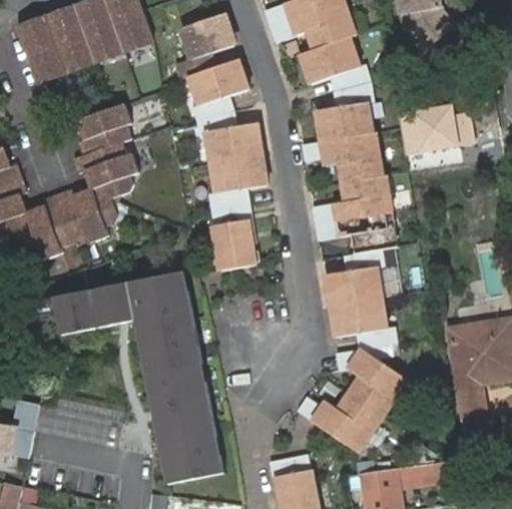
[(87,8),(78,12),(66,16),(68,21),(63,22),(59,11),(47,15),(34,20),(38,32),(32,34),(30,29),(21,33),(39,82),(67,71),(96,62),(113,55),(123,52),(152,41),(139,0),(125,0),(120,2),(119,0),(92,0),(96,10),(89,13),(87,8)]
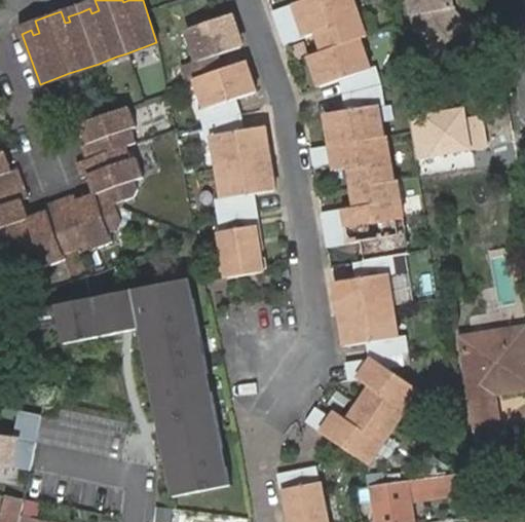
[(99,10),(95,0),(78,5),(80,12),(89,8),(91,13),(99,10)]
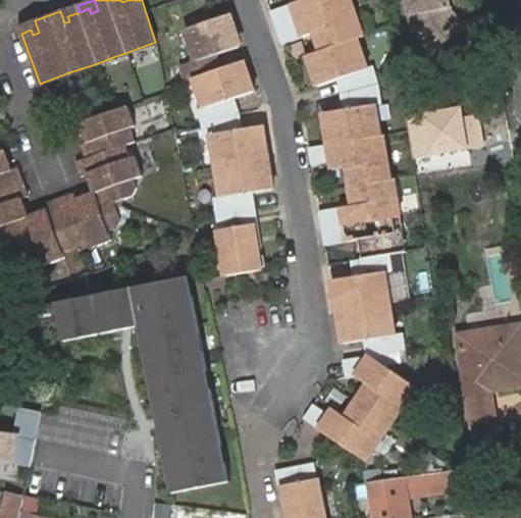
[(271,10),(277,27),(343,5),(341,0),(301,0),(271,10)]
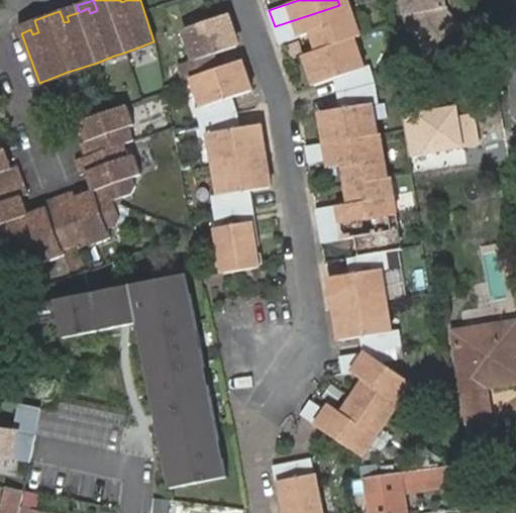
[(406,0),(411,30),(430,55),(461,30),(449,14),(446,0),(406,0)]
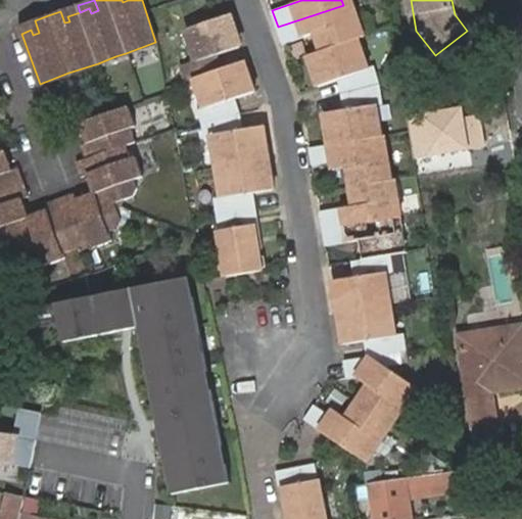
[(348,19),(357,17),(350,2),(343,5),(348,19)]
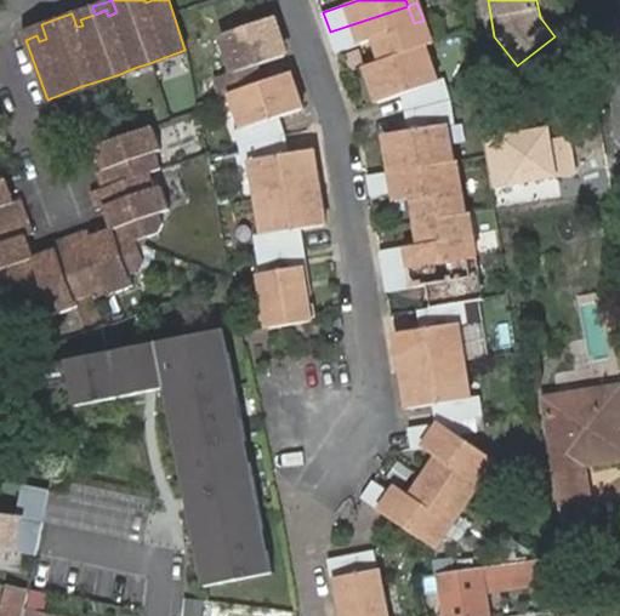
[(95,15),(92,6),(72,13),(77,27),(83,26),(80,20),(95,15)]
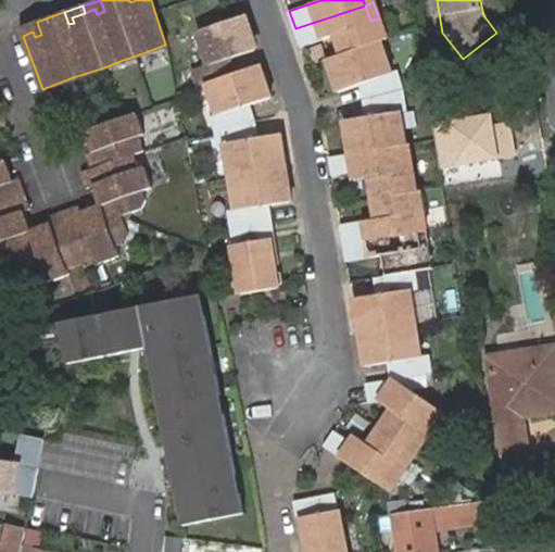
[(350,51),(379,42),(386,40),(379,19),(370,21),(365,5),(295,28),(301,46),(335,35),(343,32),(350,51)]
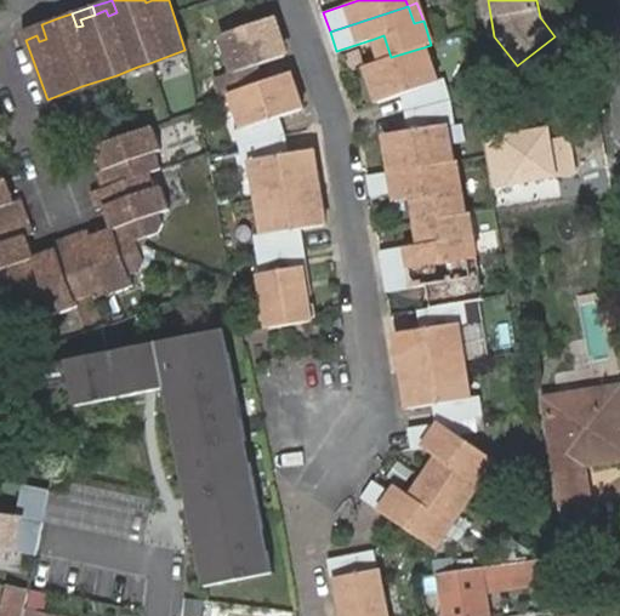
[(276,16),(220,34),(231,69),(257,61),(288,51),(276,16)]
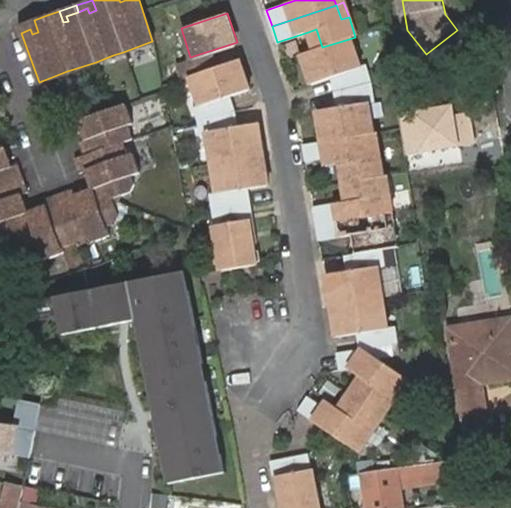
[(38,32),(34,20),(19,25),(21,33),(30,29),(32,34),(38,32)]
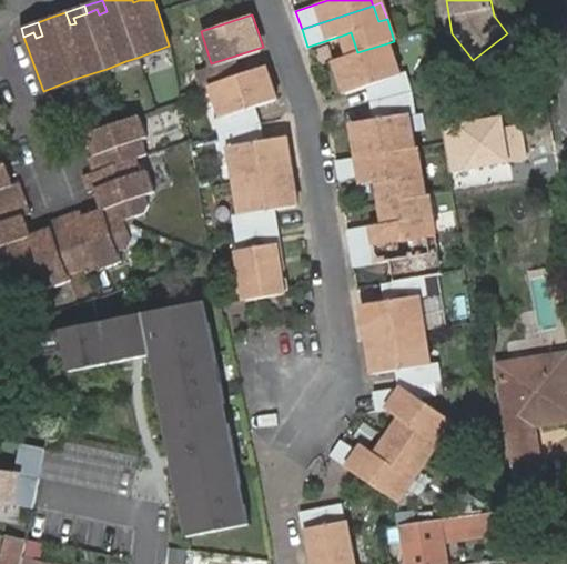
[(342,36),(347,56),(357,52),(351,32),(342,36)]
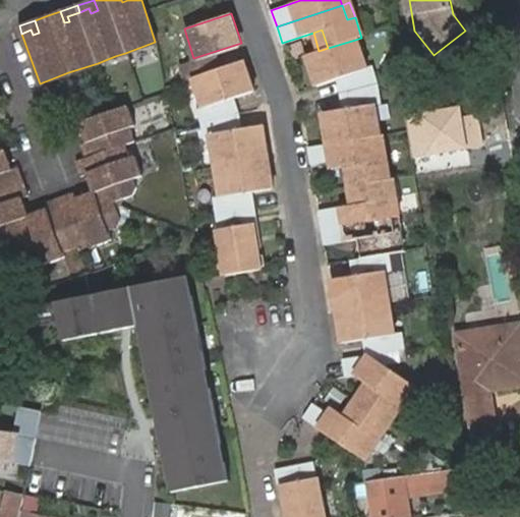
[(340,77),(345,93),(377,85),(370,67),(365,69),(355,40),(328,48),(319,51),(310,54),(316,73),(310,75),(313,85),(334,79),(340,77)]
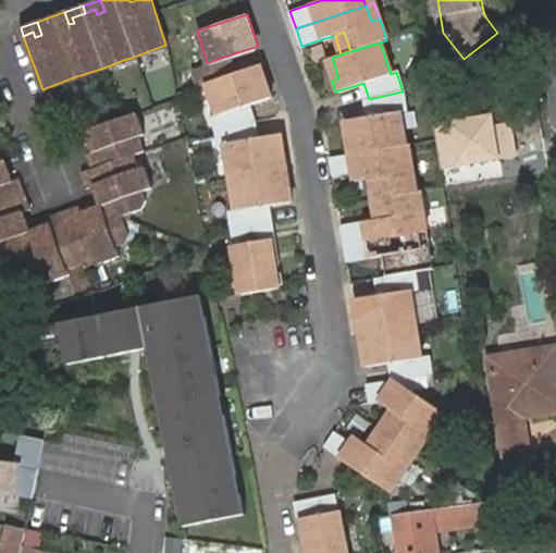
[(231,54),(207,62),(190,68),(196,85),(204,83),(236,72),(231,54)]
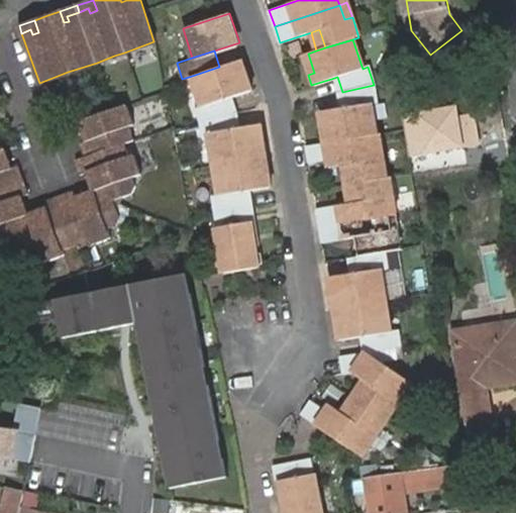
[(314,73),(308,54),(302,56),(308,75),(314,73)]
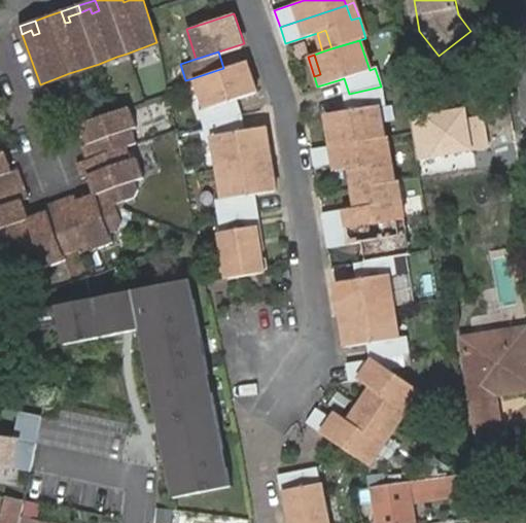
[(252,80),(246,60),(240,62),(247,82),(252,80)]
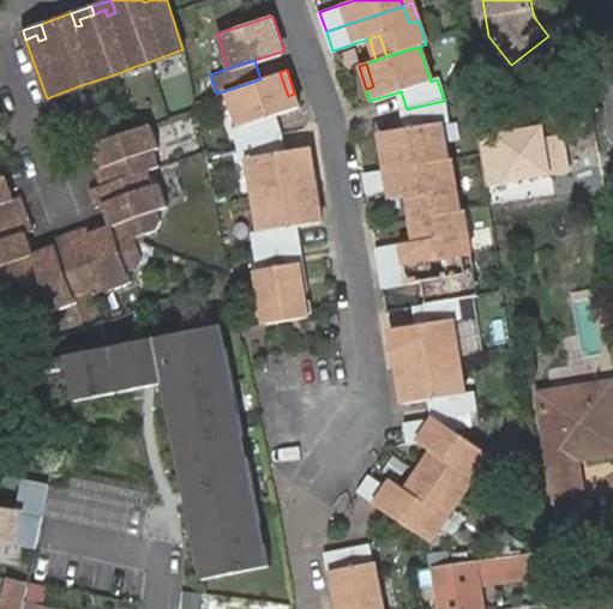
[(288,96),(280,72),(260,79),(224,91),(238,126),(229,128),(234,142),(275,133),(269,115),(276,113),(299,106),(294,94),(288,96)]
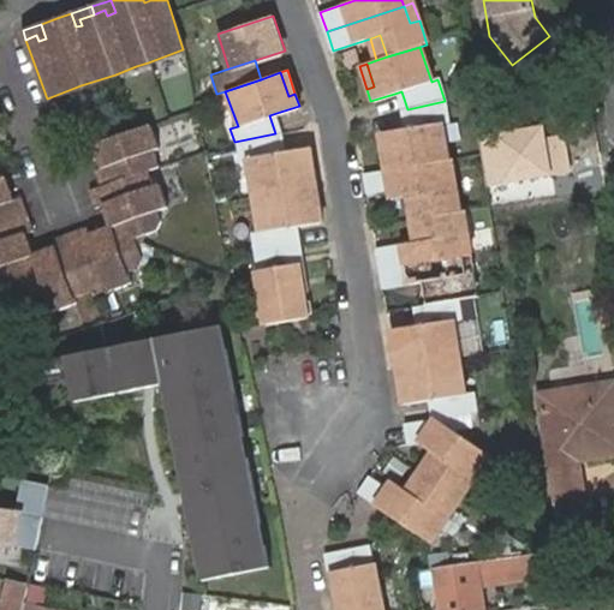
[(401,111),(407,109),(401,91),(394,94),(401,111)]
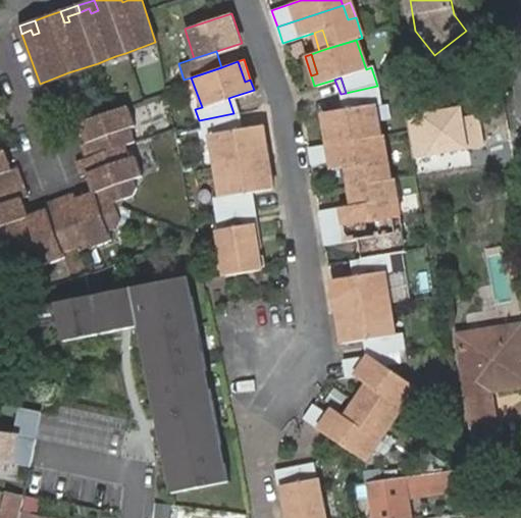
[(328,123),(331,143),(374,136),(380,136),(375,106),(381,106),(377,86),(346,93),(349,109),(343,111),(321,113),(323,124),(328,123)]
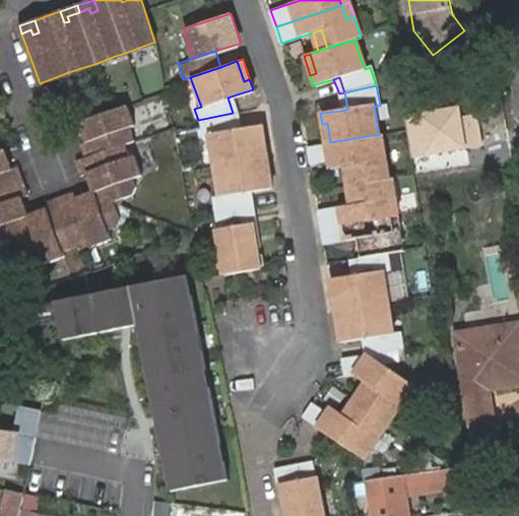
[(339,93),(341,111),(347,109),(344,92),(339,93)]
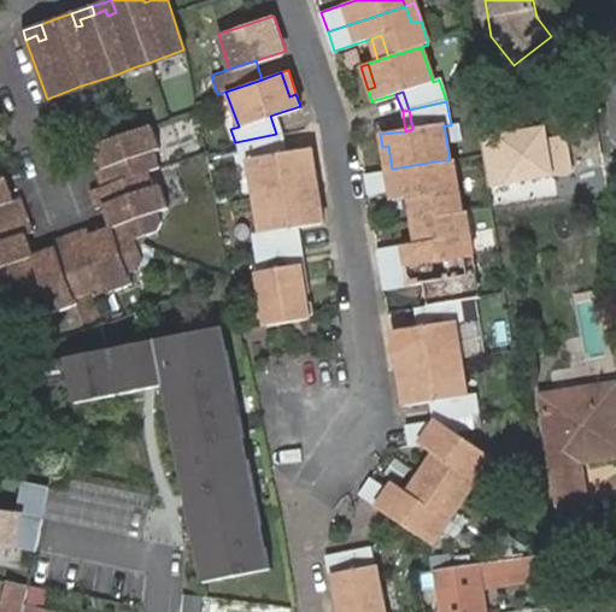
[(285,133),(277,113),(270,116),(276,134),(285,133)]
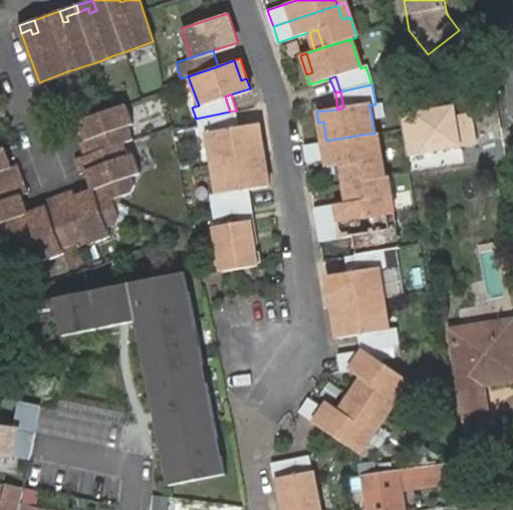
[(23,179),(17,165),(12,168),(7,169),(6,165),(10,163),(5,148),(0,150),(0,239),(9,235),(14,238),(21,242),(24,250),(31,253),(40,251),(43,259),(61,253),(59,249),(75,244),(86,240),(88,243),(109,236),(106,228),(115,225),(118,215),(114,205),(115,202),(117,197),(129,193),(133,184),(131,176),(139,173),(131,153),(125,155),(121,144),(132,140),(126,126),(132,124),(124,104),(88,117),(81,133),(83,135),(87,134),(89,140),(85,142),(79,143),(83,157),(73,161),(79,175),(84,173),(89,171),(91,177),(86,179),(90,190),(80,194),(81,199),(74,201),(73,196),(71,191),(57,195),(54,197),(44,200),(46,206),(47,210),(41,212),(40,208),(28,212),(26,202),(20,203),(18,195),(24,194),(27,193),(23,179)]
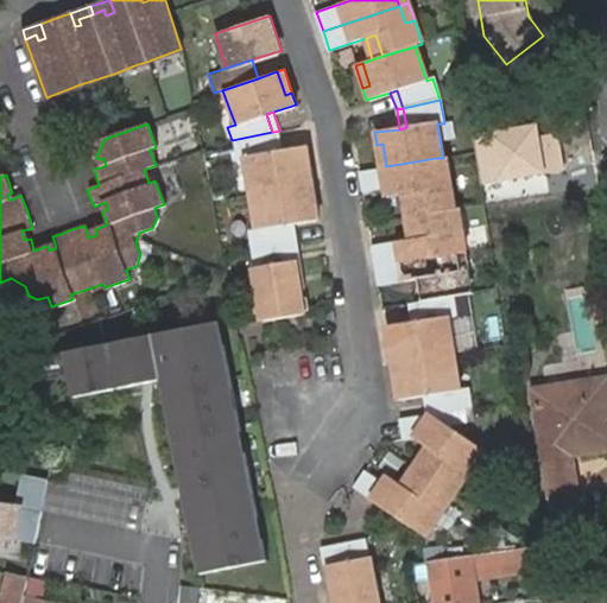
[(276,152),(283,150),(280,131),(272,132),(276,152)]
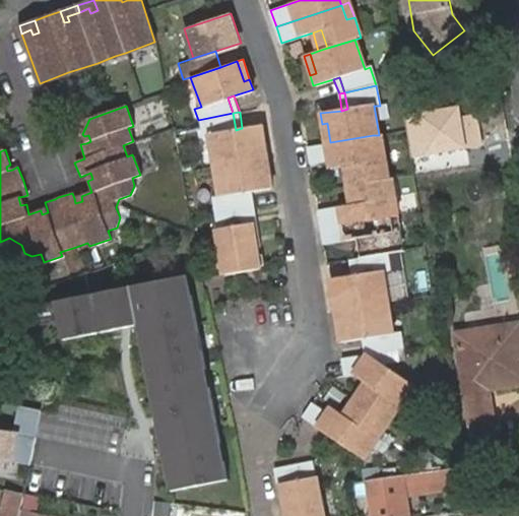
[(264,137),(262,126),(242,128),(236,130),(233,113),(198,120),(201,134),(208,134),(213,167),(260,159),(257,138),(264,137)]
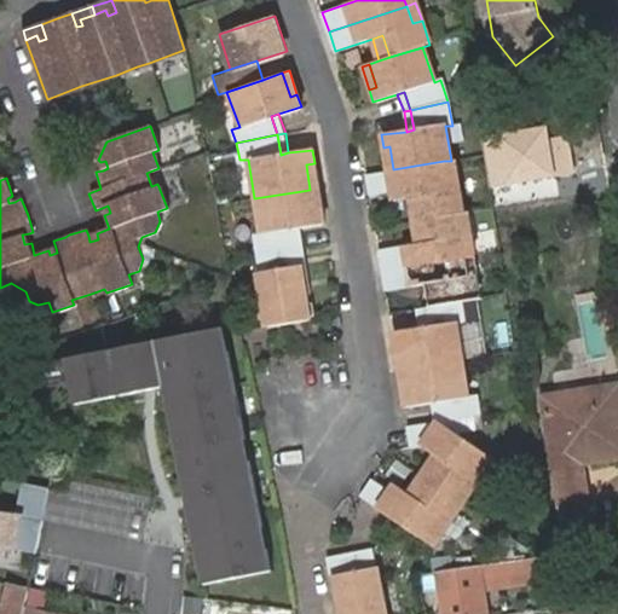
[(93,146),(98,160),(107,142),(99,144),(93,146)]
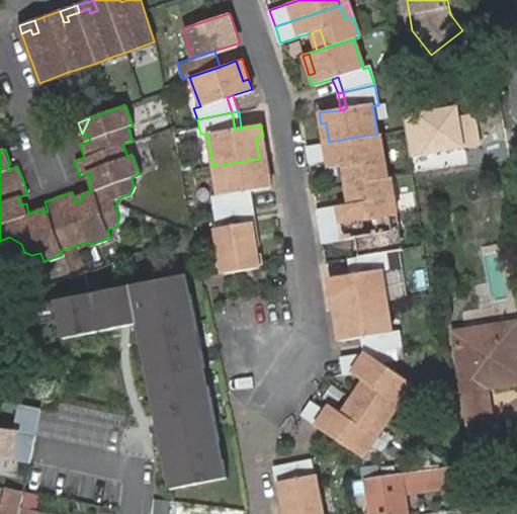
[(321,123),(323,143),(329,142),(326,122),(321,123)]
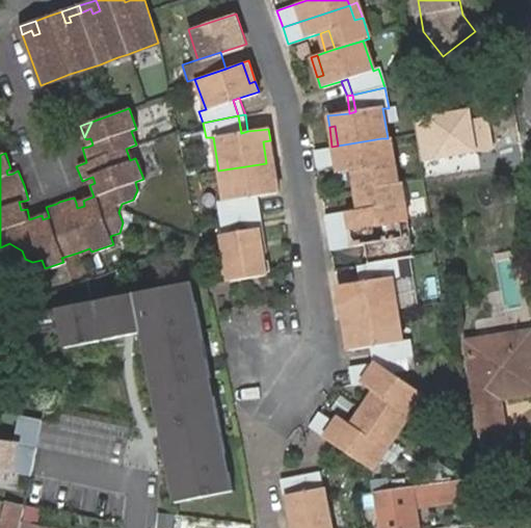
[(353,189),(365,188),(396,182),(392,162),(386,163),(381,138),(338,146),(332,147),(314,150),(317,167),(335,164),(349,163),(351,170),(353,189)]
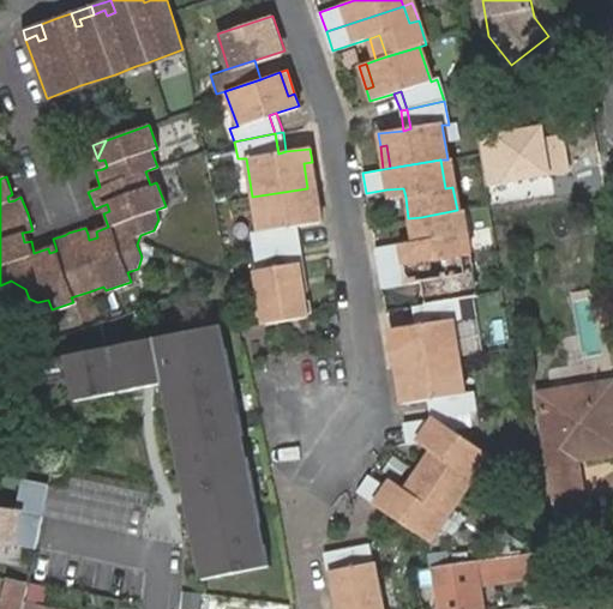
[(445,188),(452,187),(448,160),(440,160),(445,188)]
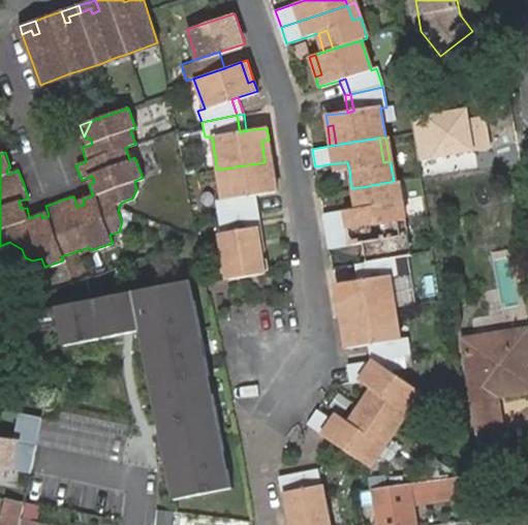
[(271,161),(269,140),(261,141),(265,162),(271,161)]
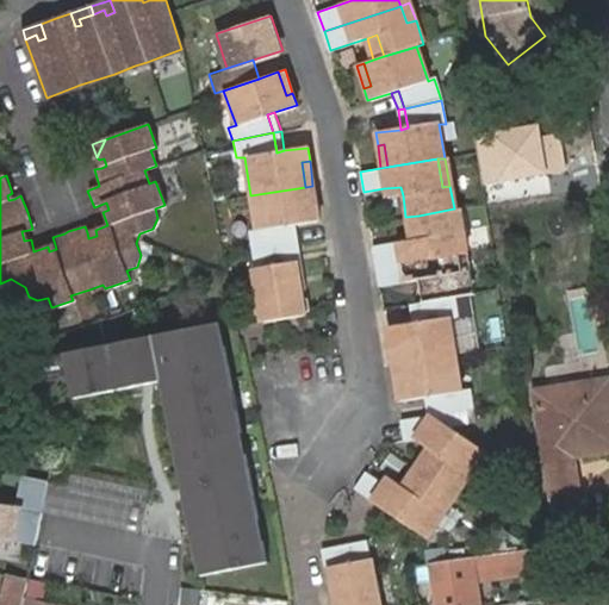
[(312,186),(305,187),(309,207),(316,206),(312,186)]
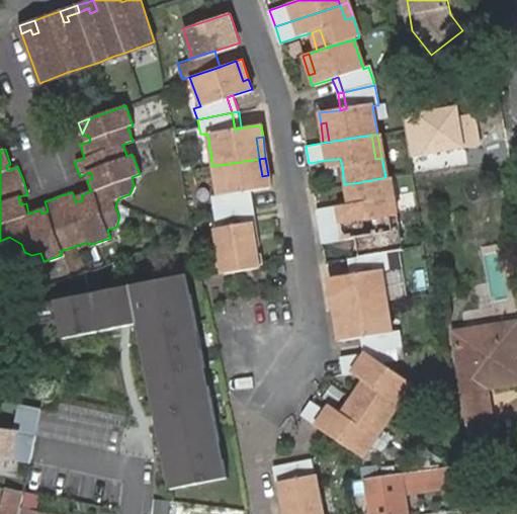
[(251,191),(270,187),(268,175),(262,176),(259,159),(212,166),(218,196),(210,197),(212,213),(246,207),(244,192),(251,191)]
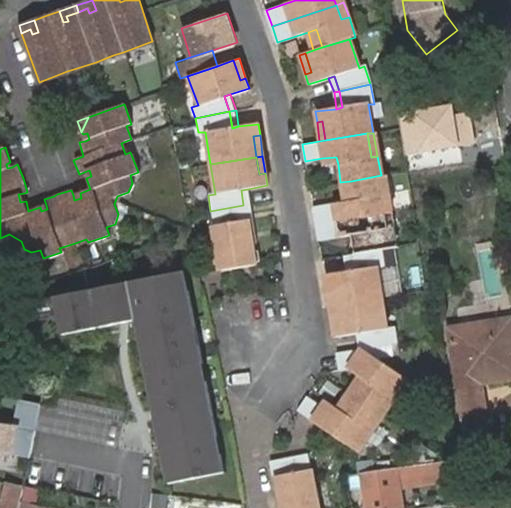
[(324,166),(338,164),(336,157),(322,158),(324,166)]
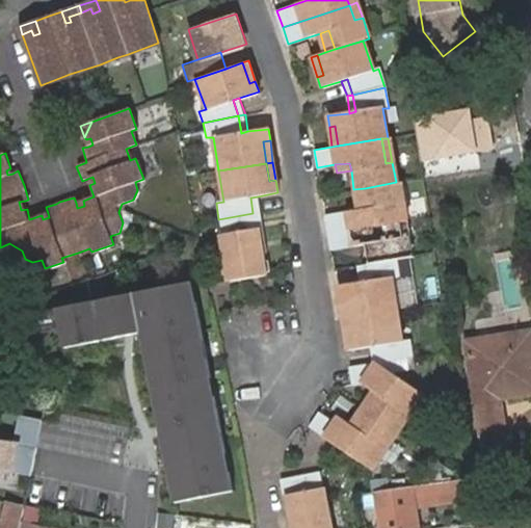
[(325,214),(328,231),(397,219),(394,203),(402,202),(399,182),(396,182),(365,188),(368,207),(356,208),(325,214)]
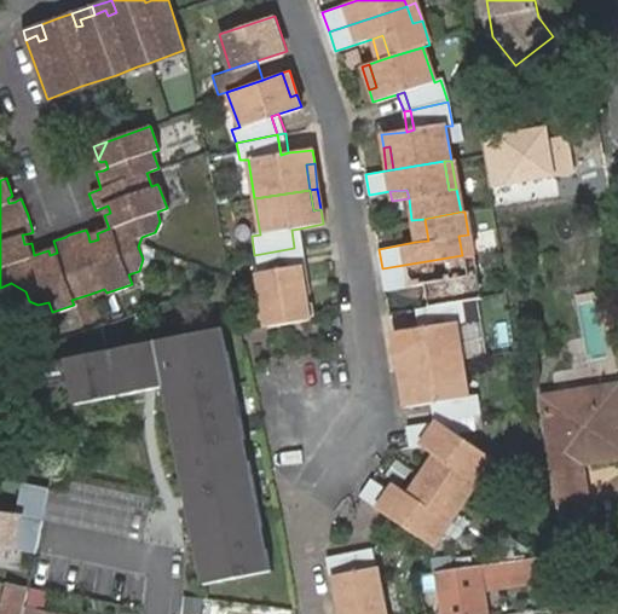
[(411,220),(415,242),(428,241),(425,219),(411,220)]
